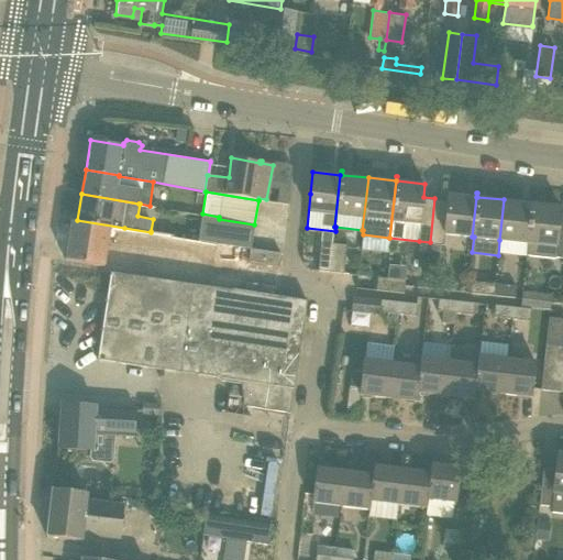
[(472,237),(476,197),(449,194),(448,199),(434,198),(430,242),(441,243),(443,243),(444,233),(472,237)]
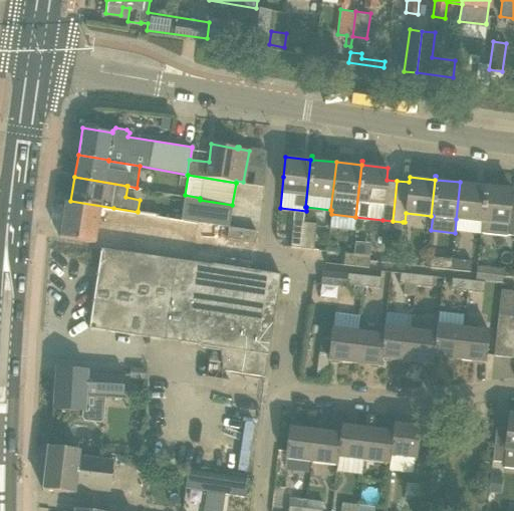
[(485,185),(460,182),(456,219),(481,222),(482,222),(486,181),(485,181),(485,185)]
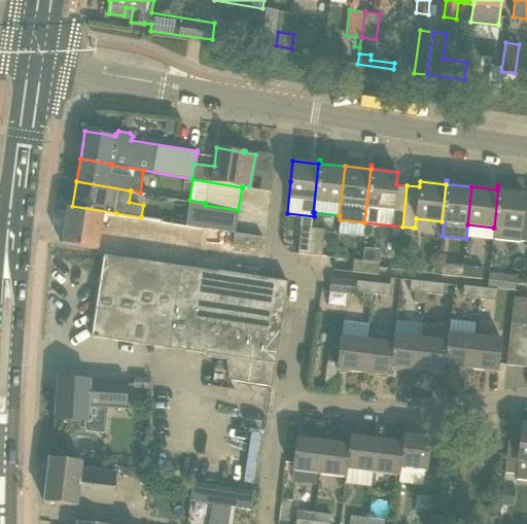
[(494,228),(493,228),(492,237),(520,240),(520,239),(526,240),(526,199),(524,199),(524,193),(498,189),(499,185),(498,185),(494,228)]
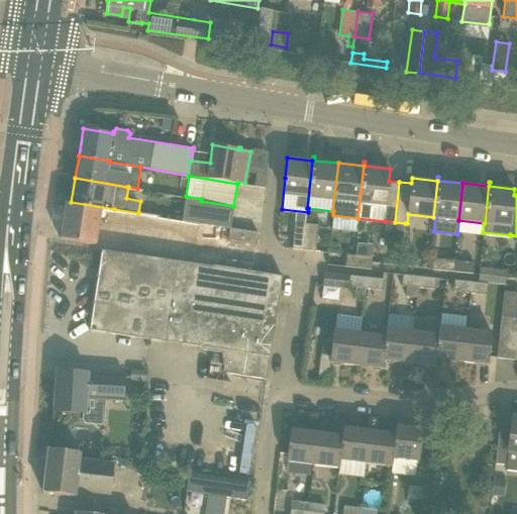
[(186,196),(182,220),(230,227),(230,226),(233,206),(201,201),(201,199),(186,196)]
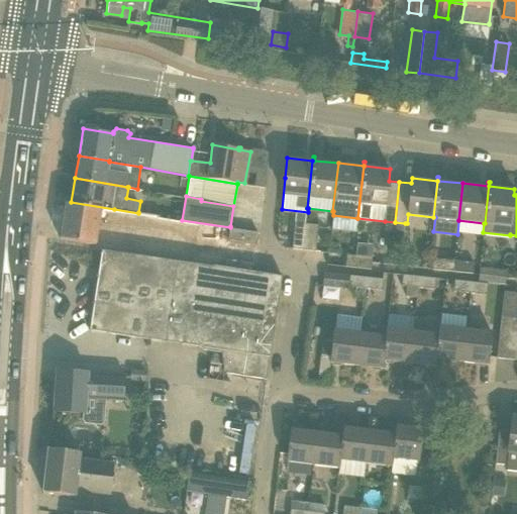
[(102,243),(102,246),(177,258),(252,269),(259,231),(230,226),(230,227),(182,220),(158,216),(159,214),(138,212),(138,213),(114,209),(71,202),(66,202),(60,237),(102,243)]
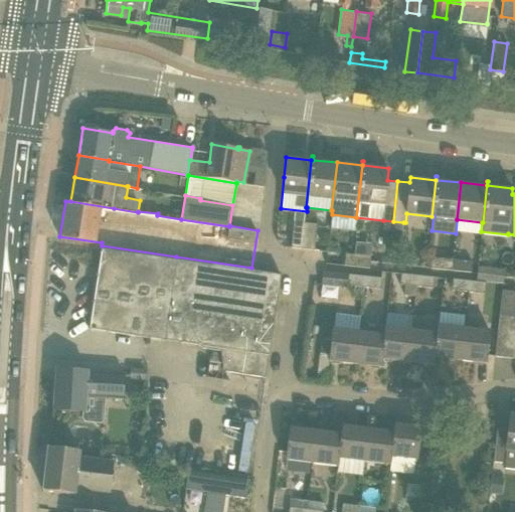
[(305,212),(295,211),(291,245),(301,246),(304,221),(305,212)]
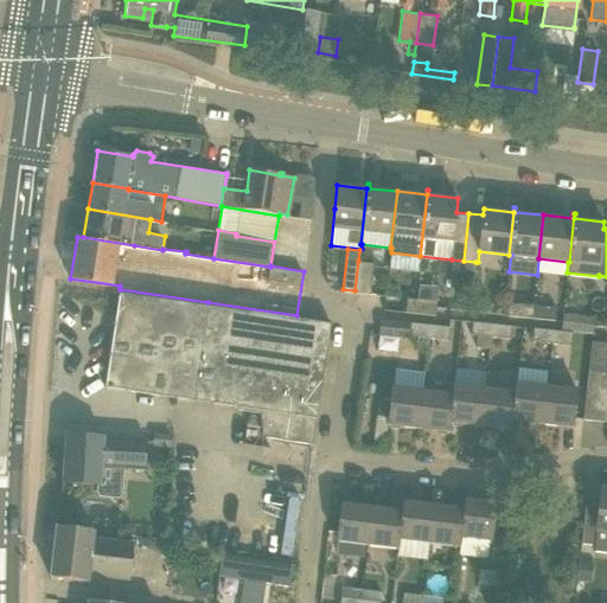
[(464,261),(452,260),(451,269),(462,270),(462,269),(464,261)]
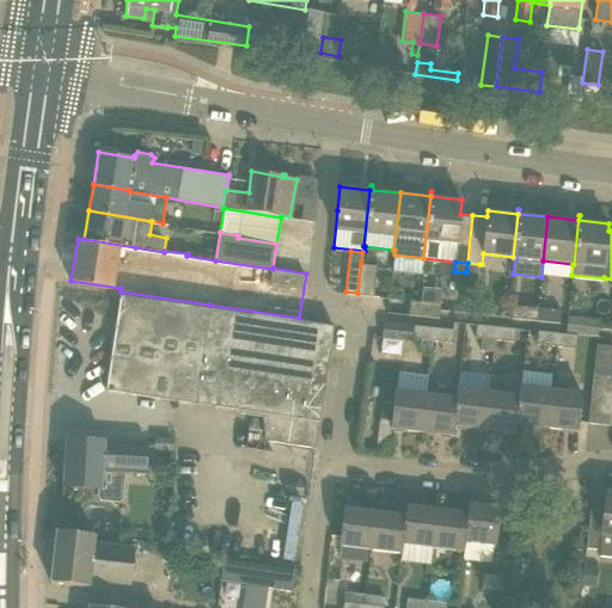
[(377,264),(361,263),(357,293),(374,295),(377,264)]
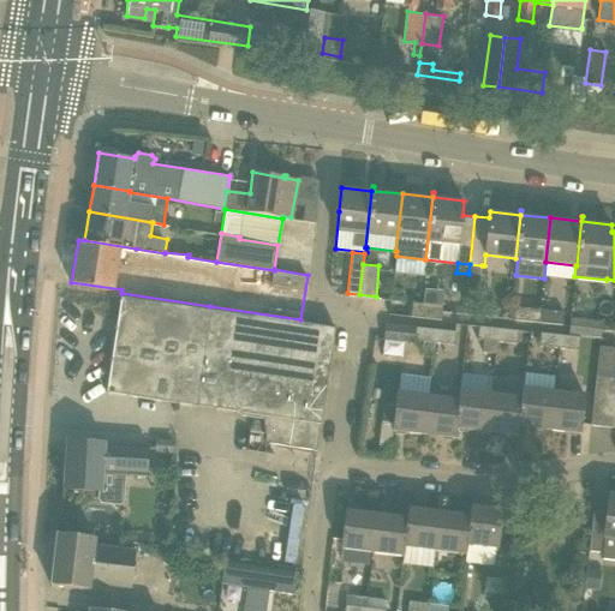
[(107,391),(131,395),(195,403),(239,411),(239,413),(263,417),(266,439),(293,444),(317,449),(321,423),(336,327),(312,323),(300,321),(300,319),(210,306),(121,293),(121,295),(107,391)]
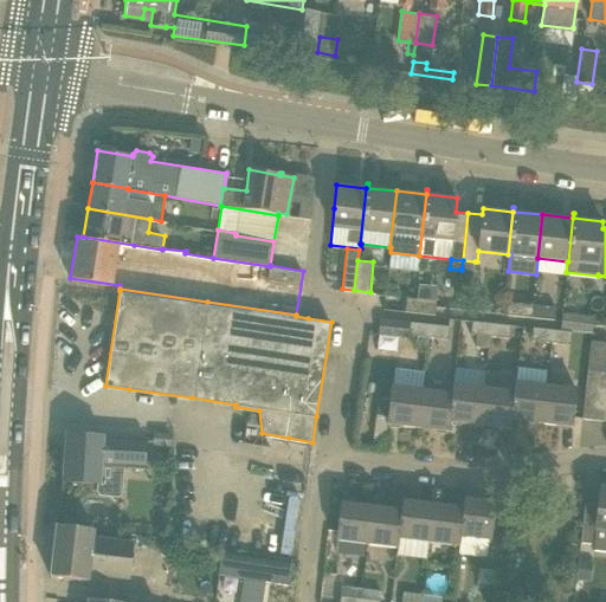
[(436,299),(406,297),(405,310),(434,312),(436,299)]
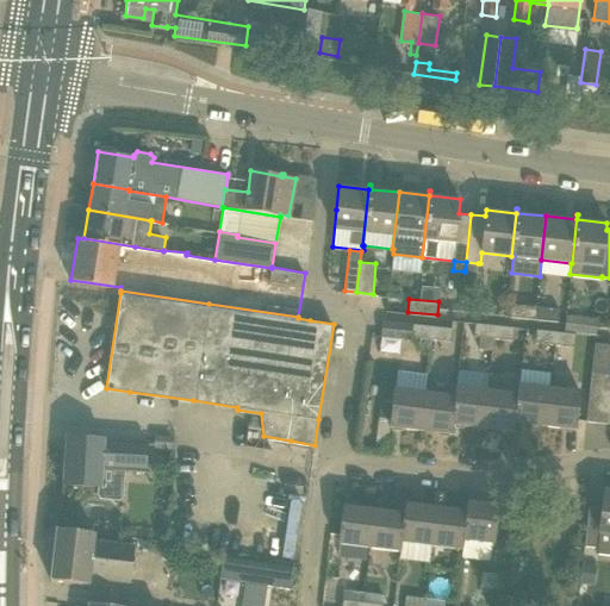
[(505,316),(534,318),(536,306),(506,303),(505,316)]
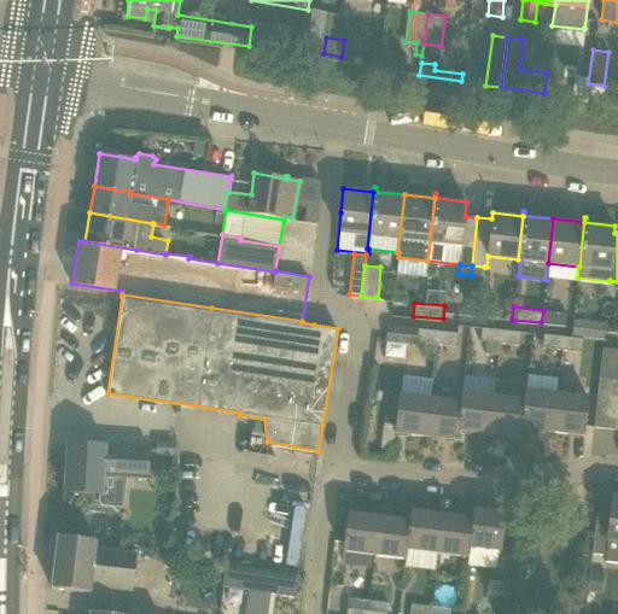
[(543,310),(541,322),(565,325),(566,313),(543,310)]
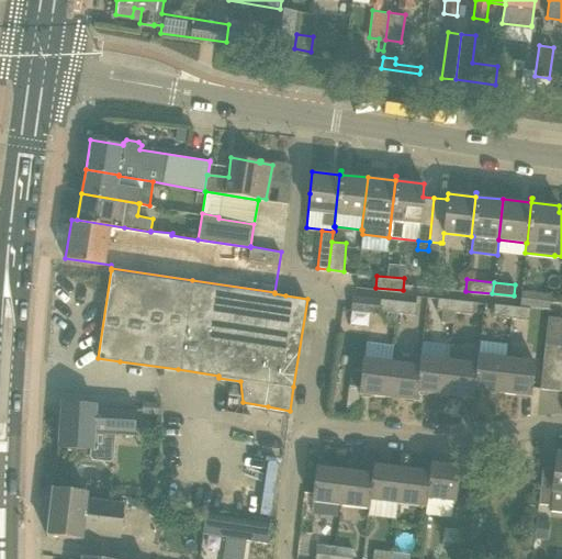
[(521,289),(520,304),(549,308),(550,292),(521,289)]
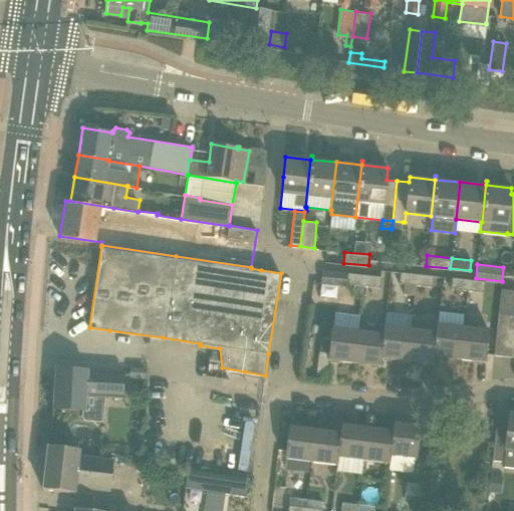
[(321,283),(336,285),(336,282),(340,282),(342,272),(322,269),(321,283)]
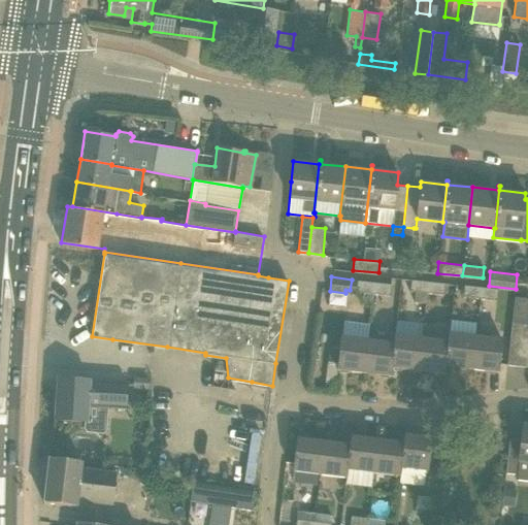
[(373,293),(374,282),(352,280),(350,290),(345,290),(345,293),(355,294),(356,291),(363,292),(362,303),(371,304),(373,293)]
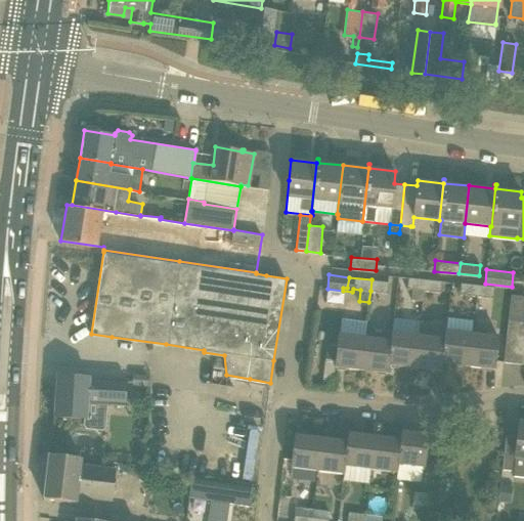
[(421,290),(424,290),(426,278),(407,277),(406,288),(412,289),(421,290)]
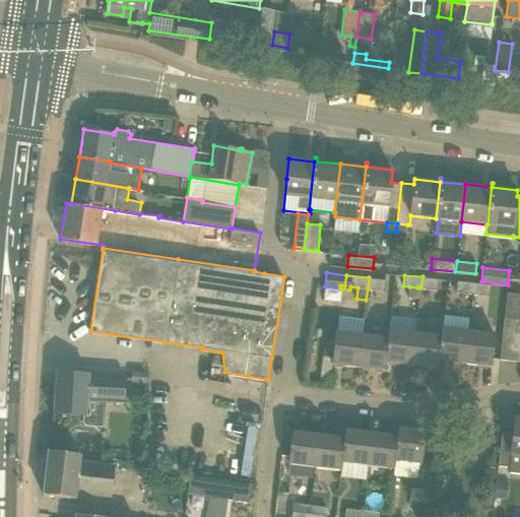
[(423,276),(420,287),(437,289),(438,278),(423,276)]
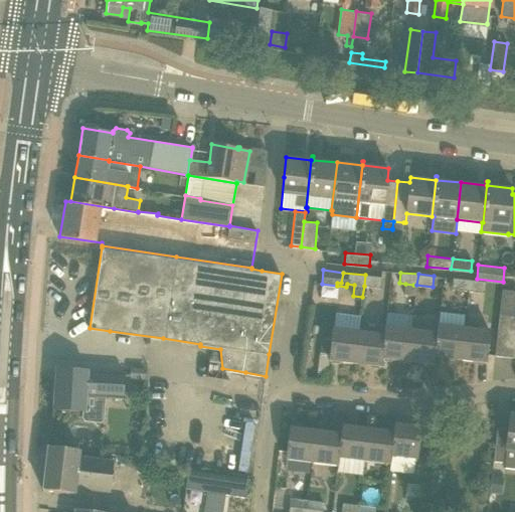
[(381,277),(365,275),(364,286),(380,288),(381,277)]
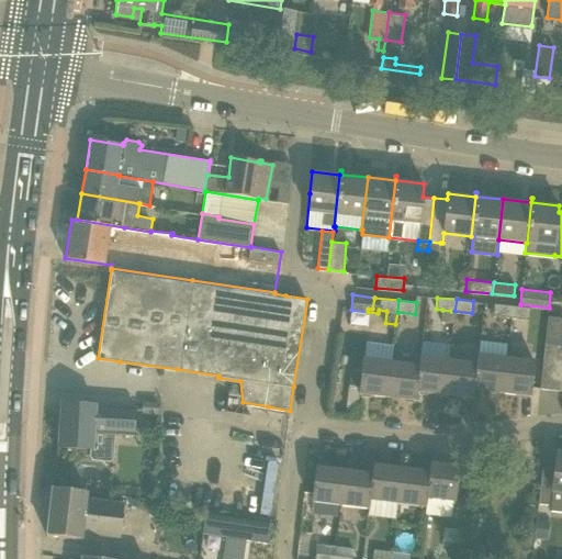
[(493,314),(512,316),(513,305),(494,303),(493,314)]
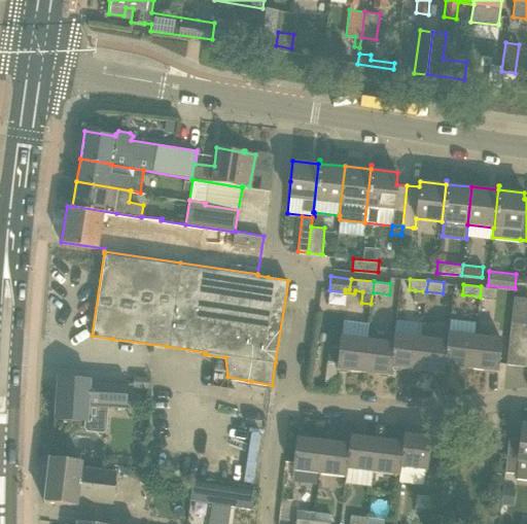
[(481,286),(480,297),(495,298),(496,287),(481,286)]
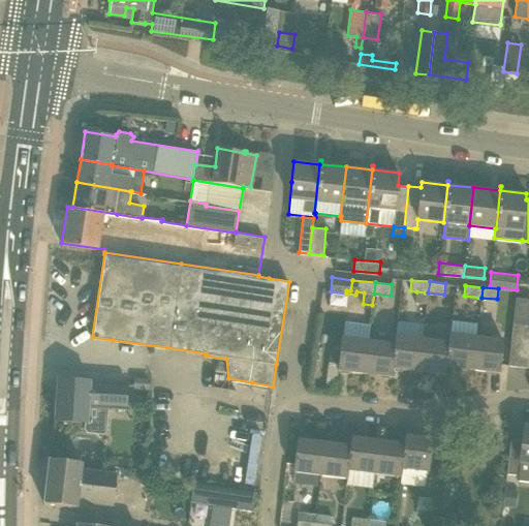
[(425,292),(416,291),(415,302),(424,303),(425,292)]
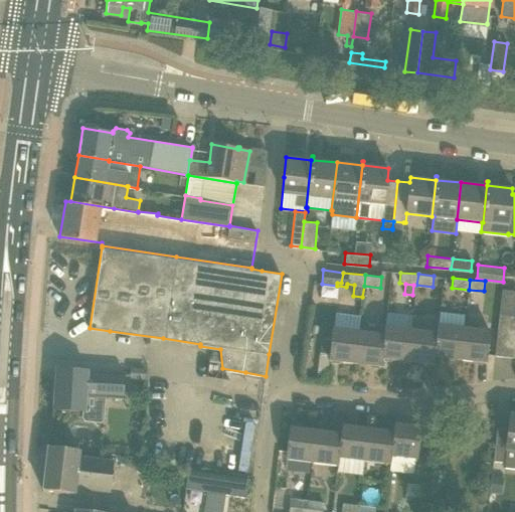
[(501,314),(499,314),(495,354),(506,356),(511,314),(514,315),(514,308),(502,307),(501,314)]
